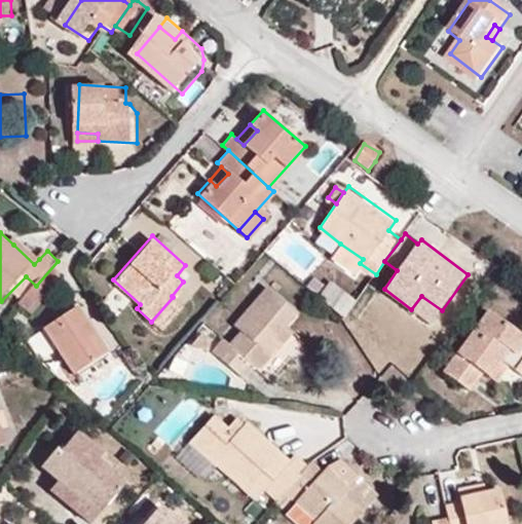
[(39,259),(19,239),(13,245),(34,264),(39,259)]
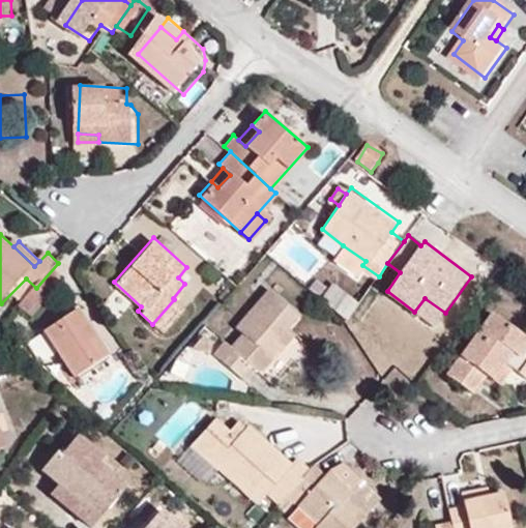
[(366,261),(343,245),(334,257),(357,272),(366,261)]
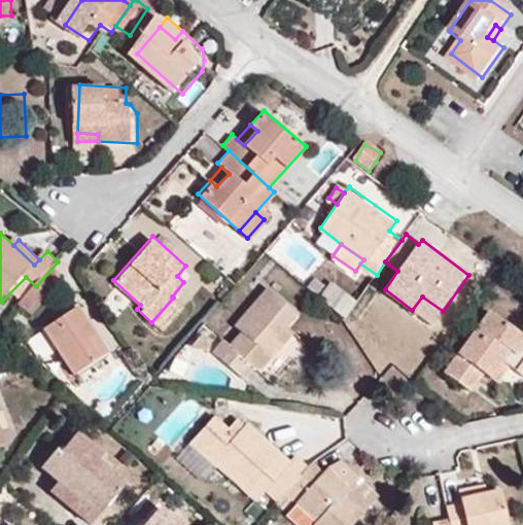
[(69,278),(55,266),(53,268),(29,294),(24,301),(38,313),(69,278)]
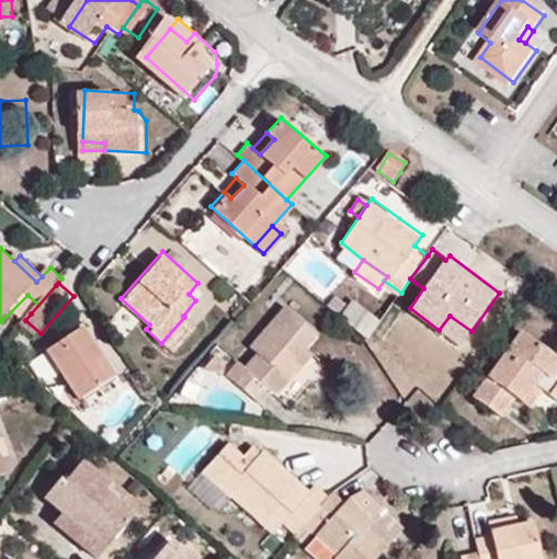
[(31,312),(38,305),(27,295),(13,309),(25,319),(31,312)]
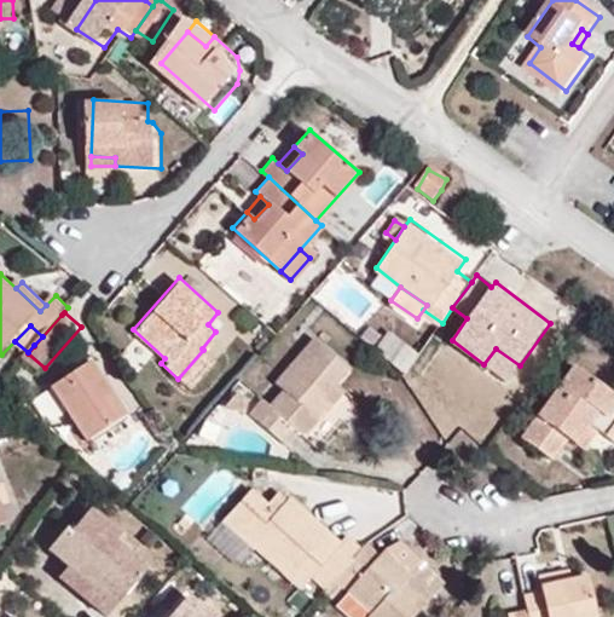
[(341,381),(352,368),(319,339),(278,385),(283,390),(272,401),(267,397),(252,414),(289,447),(301,433),(307,438),(331,410),(322,402),(341,381)]
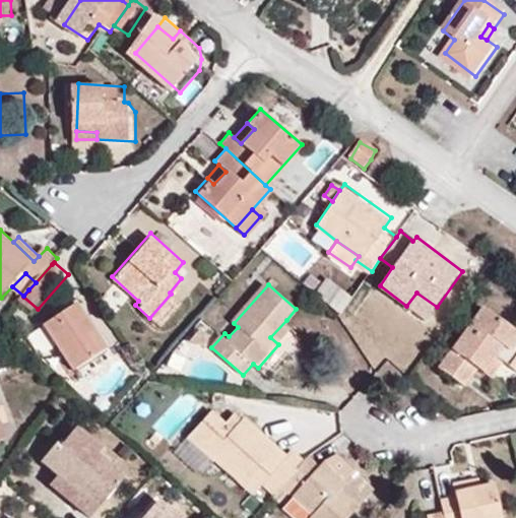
[(437,307),(416,293),(406,306),(427,320),(437,307)]
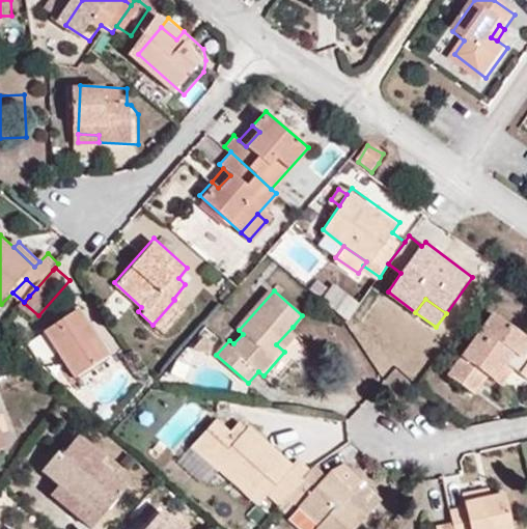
[(163,333),(184,309),(174,300),(153,325),(163,333)]
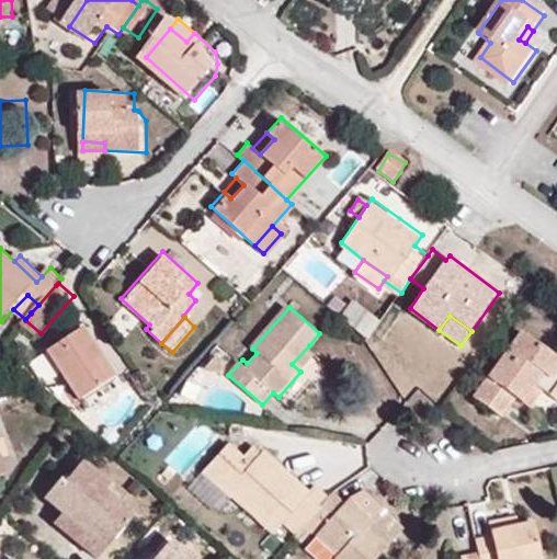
[(113,377),(81,327),(45,349),(77,398),(113,377)]
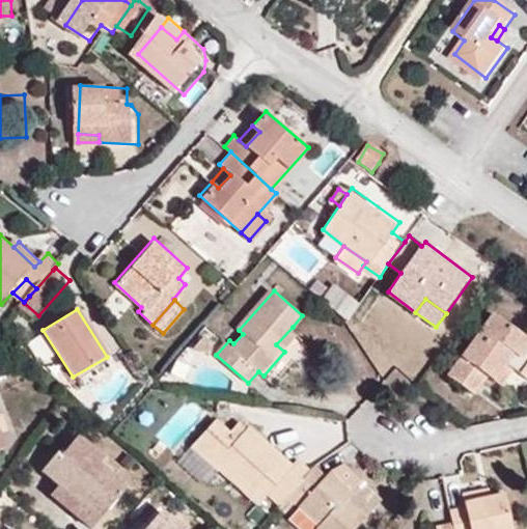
[(526,332),(496,311),(449,376),(475,394),(490,374),(495,378),(508,359),(518,366),(526,371),(526,332)]
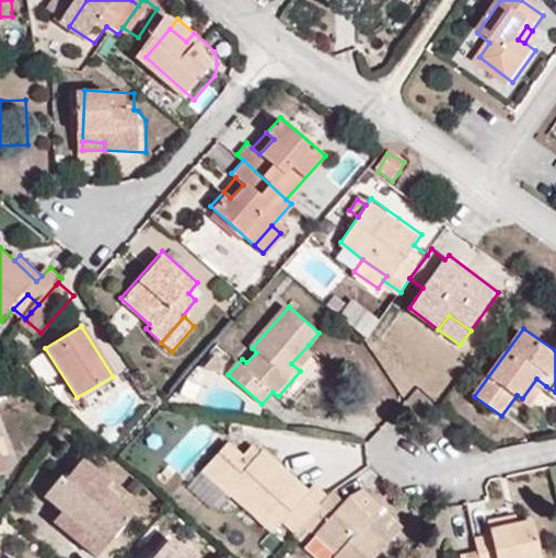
[(300,371),(317,352),(309,345),(291,363),(300,371)]
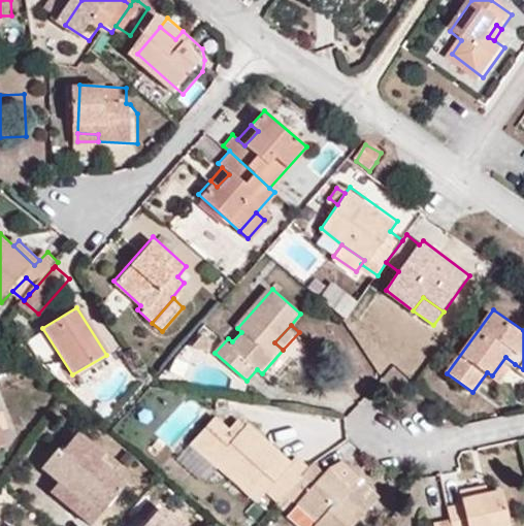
[(211,349),(215,338),(203,331),(193,341),(211,349)]
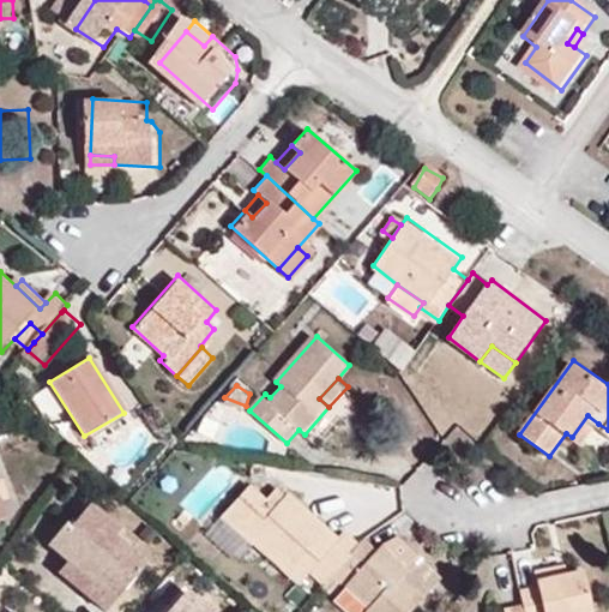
[(583,444),(598,424),(588,415),(572,437),(583,444)]
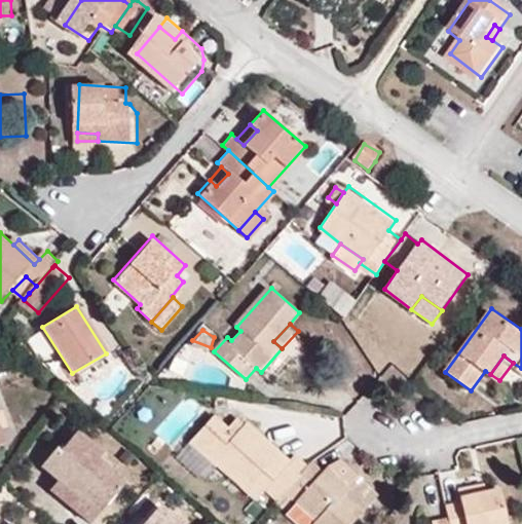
[(292,457),(249,420),(243,427),(233,419),(227,425),(214,414),(189,442),(217,466),(219,463),(226,456),(264,489),(274,479),(288,490),(310,463),(297,451),(292,457)]
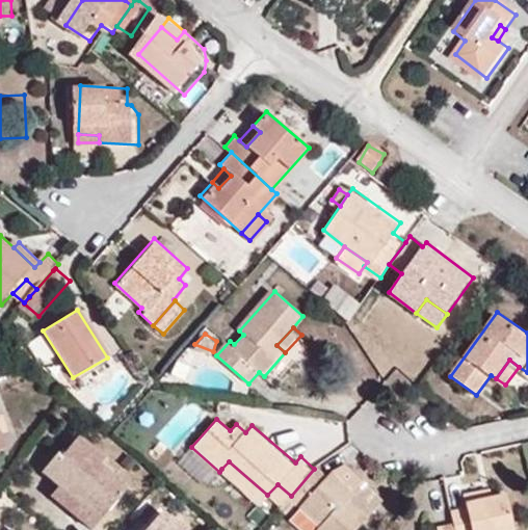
[(128,489),(102,466),(107,459),(81,436),(69,451),(66,448),(44,472),(58,485),(83,506),(89,499),(107,514),(128,489)]
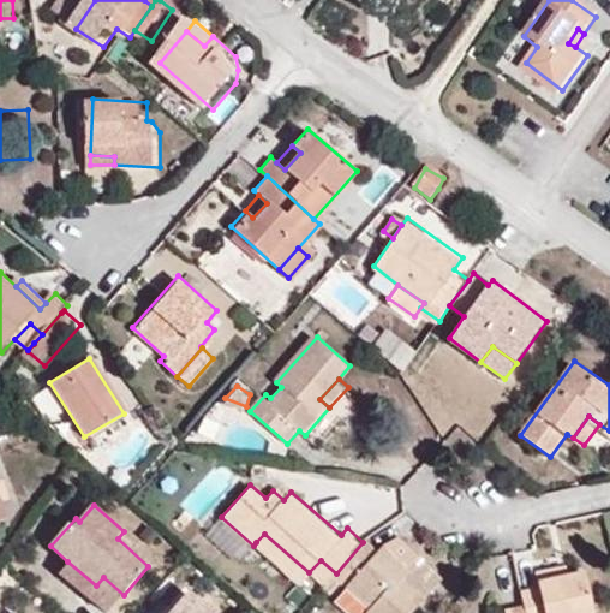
[(309,572),(264,534),(256,542),(300,581),(309,572)]
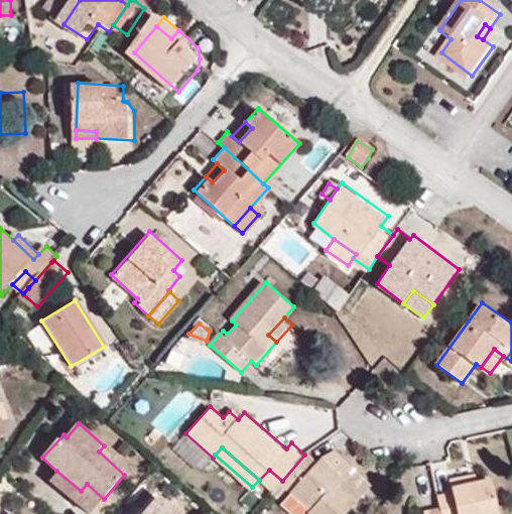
[(286,475),(298,485),(281,503),(293,513),(347,513),(359,501),(346,489),(338,483),(345,475),(323,456),(320,460),(309,451),(304,455),(286,475)]
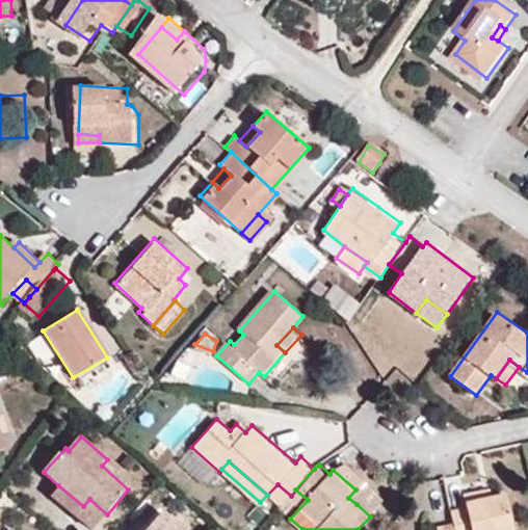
[(360,483),(338,465),(333,470),(355,489),(360,483)]
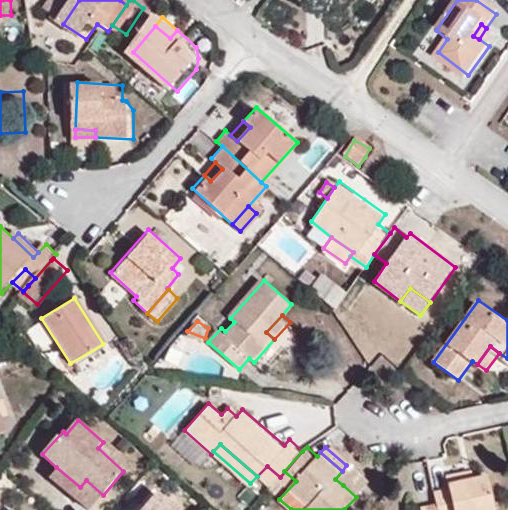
[(89,509),(103,495),(86,480),(80,487),(56,467),(49,475),(89,509)]
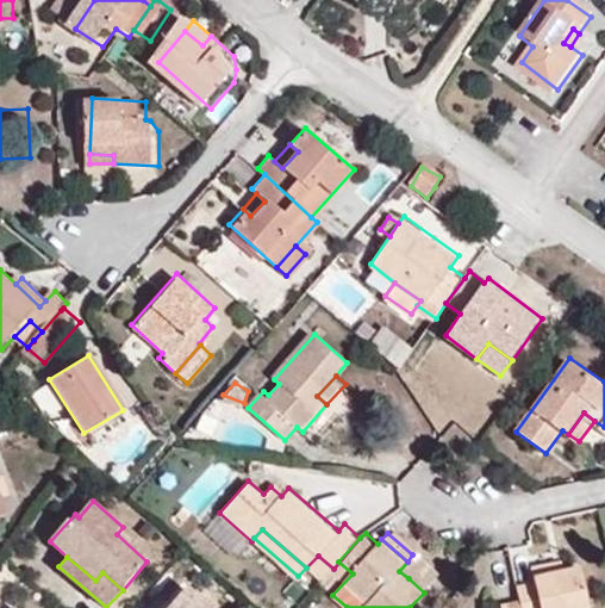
[(590,607),(581,566),(560,571),(559,564),(531,569),(534,583),(518,585),(523,607),(590,607)]
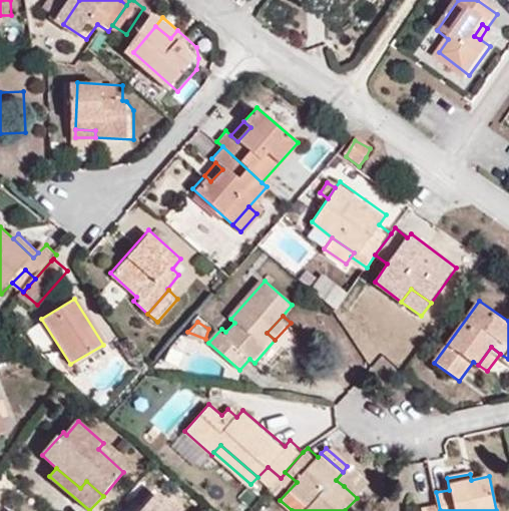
[(344,486),(348,482),(340,475),(336,480),(344,486)]
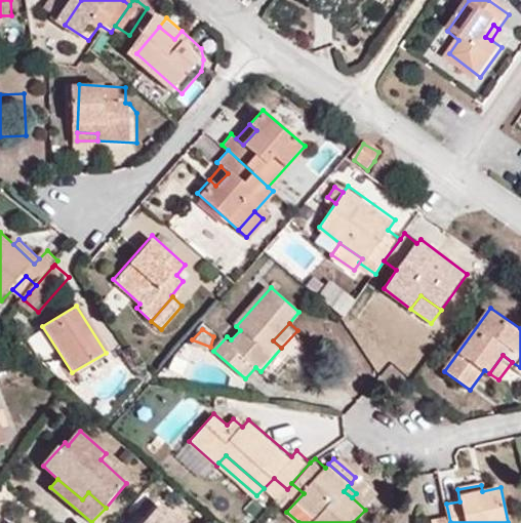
[(450,522),(448,513),(432,518),(432,522),(450,522)]
